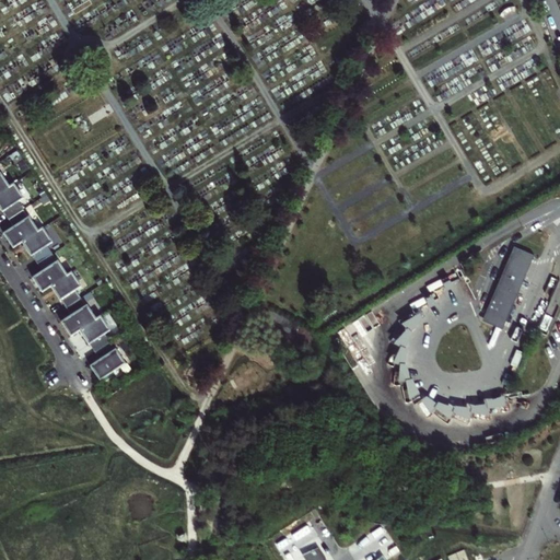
[(0,173),(0,193),(10,187),(0,173)]
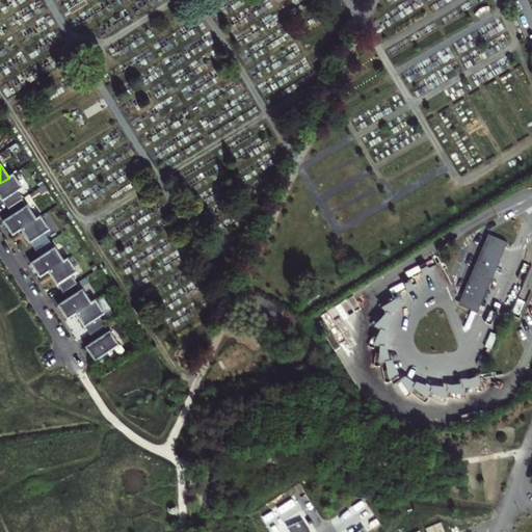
[(3,202),(7,207),(22,197),(18,192),(23,188),(14,175),(9,178),(0,183),(0,196),(3,202)]
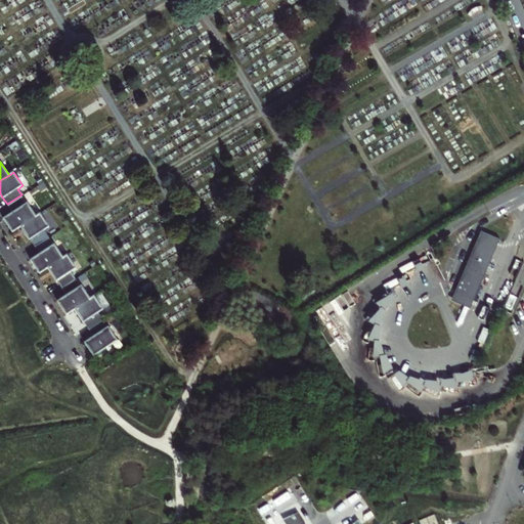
[(27,204),(22,194),(7,204),(13,213),(4,219),(12,231),(20,226),(36,216),(28,203),(27,204)]
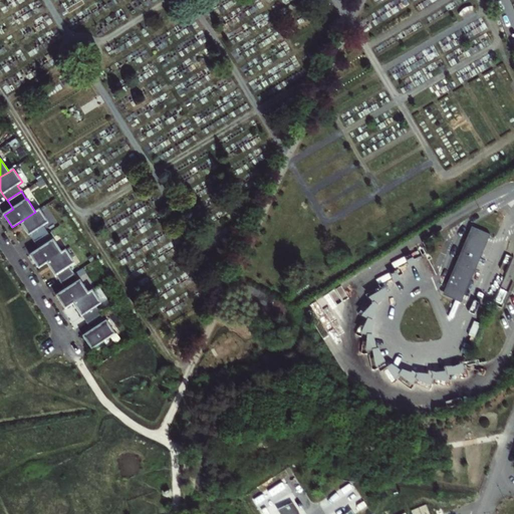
[(35,212),(20,222),(29,235),(30,235),(34,240),(47,231),(43,226),(48,222),(39,209),(35,212)]
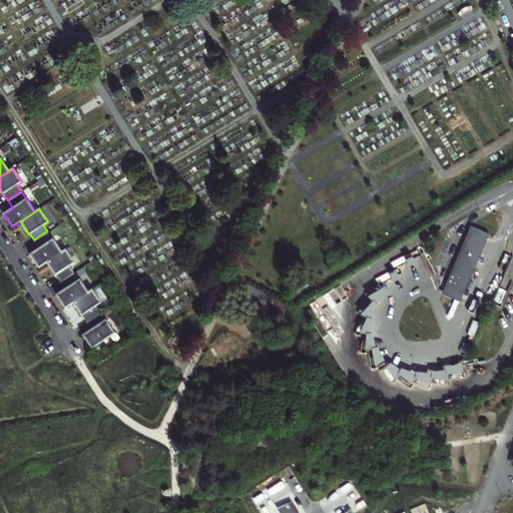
[(485,233),(471,226),(444,293),(458,299),(472,269),(470,268),(485,233)]
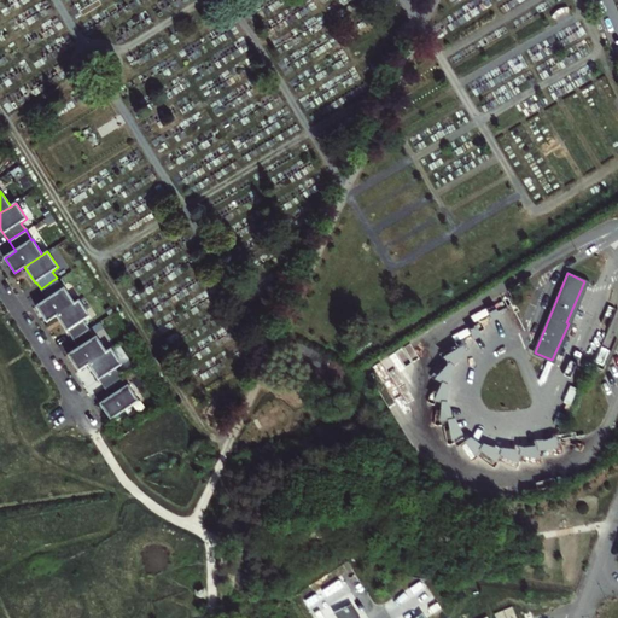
[(64,289),(57,278),(41,289),(47,299),(38,307),(47,321),(57,315),(75,303),(64,287),(64,289)]
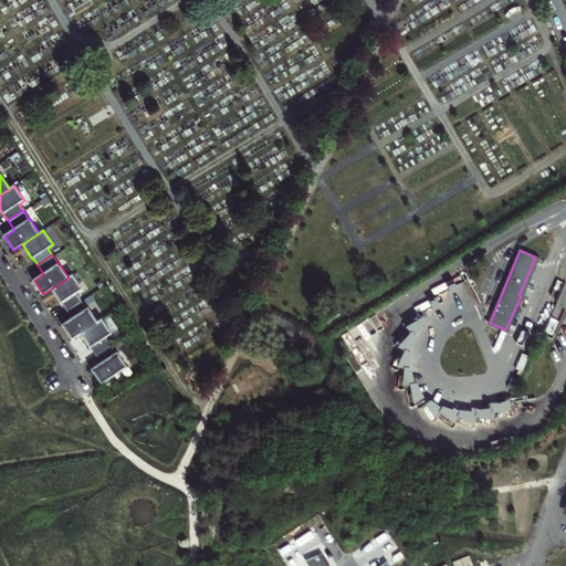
[(485,254),(465,266),(472,276),(491,264),(485,254)]
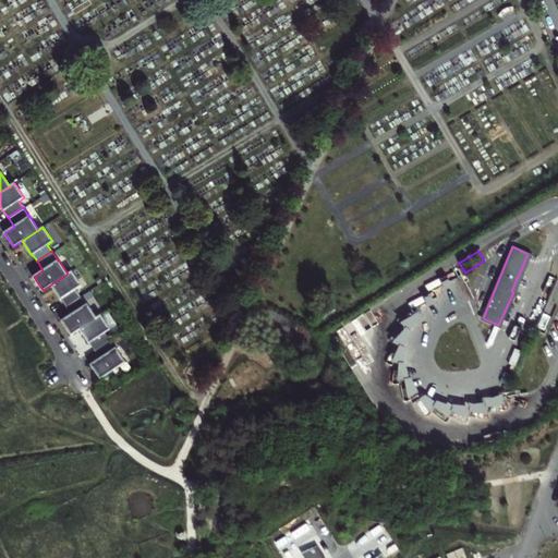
[(68,274),(51,284),(61,299),(62,299),(65,304),(80,294),(76,289),(82,286),(72,270),(68,274)]
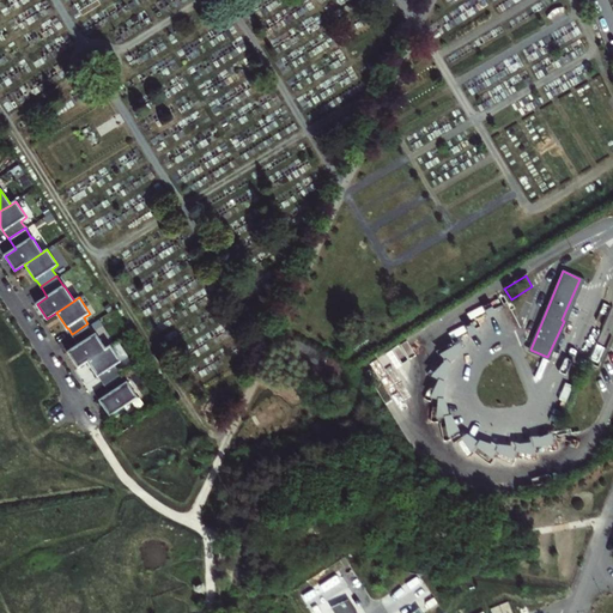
[(95,334),(87,323),(72,334),(79,345),(68,352),(78,366),(87,360),(107,349),(96,334),(95,334)]
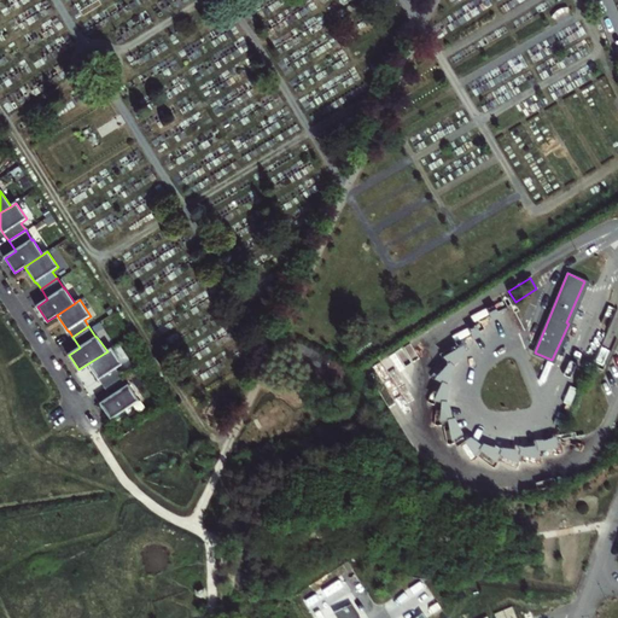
[(108,351),(88,363),(99,380),(100,379),(105,385),(121,374),(117,368),(123,365),(112,349),(108,351)]
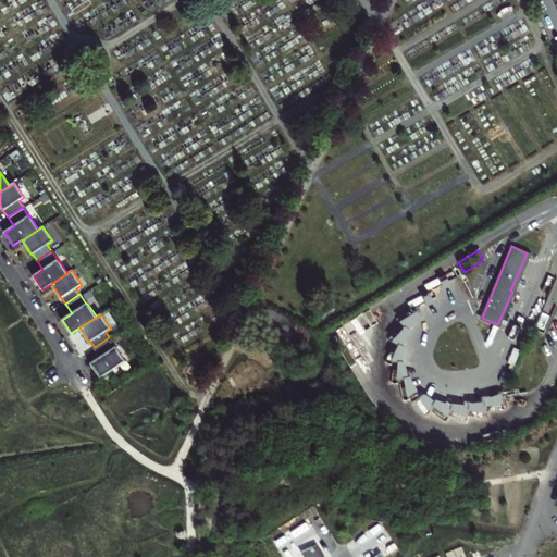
[(421,321),(417,316),(399,325),(406,331),(392,345),(398,348),(391,364),(398,366),(397,384),(404,383),(407,399),(417,395),(410,380),(408,381),(405,366),(403,366),(405,350),(404,349),(411,334),(409,333),(421,321)]
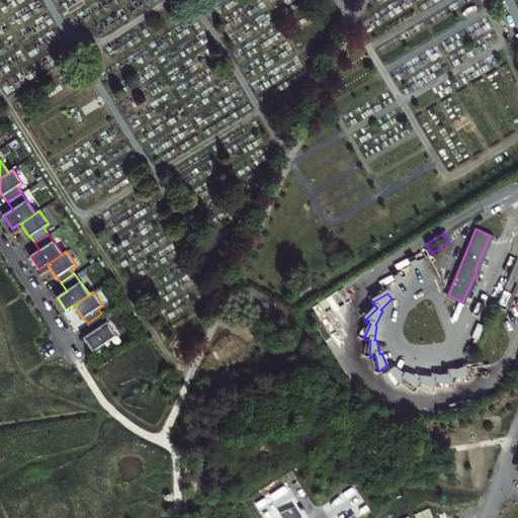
[(107,323),(101,314),(88,323),(94,332),(85,338),(94,351),(117,336),(108,323),(107,323)]
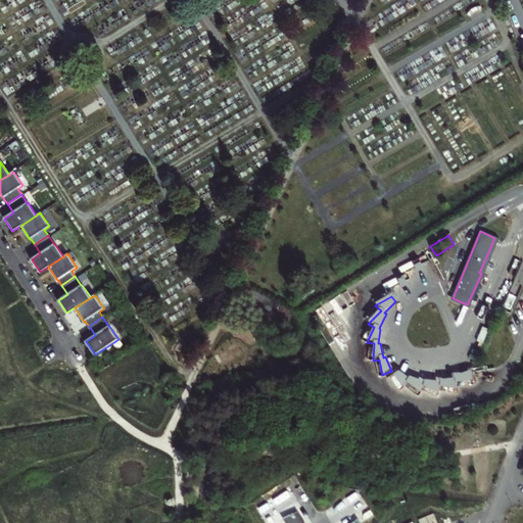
[(398,374),(392,378),(399,389),(407,386),(418,395),(423,388),(437,396),(440,389),(456,391),(456,386),(473,383),(471,373),(455,379),(455,381),(440,383),(440,385),(424,383),(423,385),(410,378),(408,381),(398,374)]
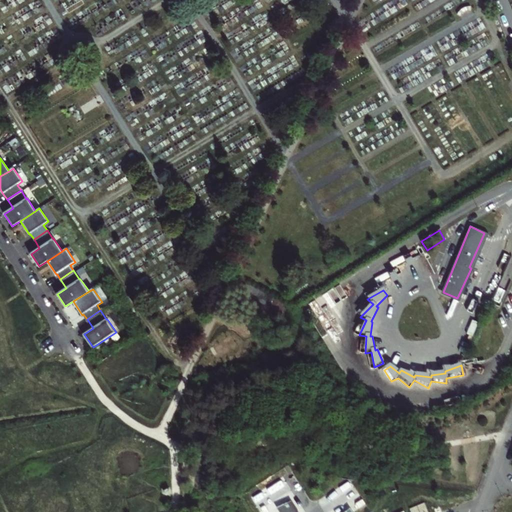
[(296,511),(290,502),(276,508),(279,511),(296,511)]
